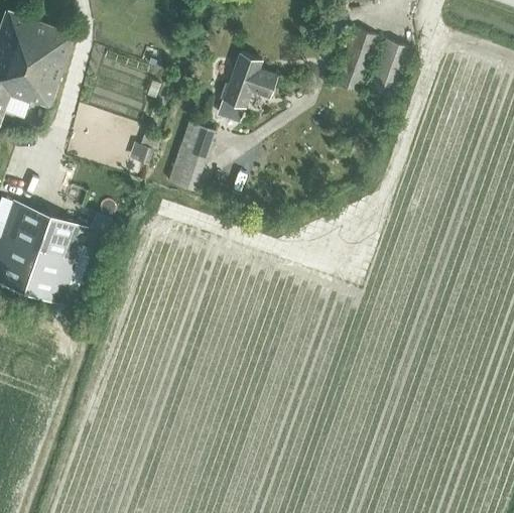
[(6,11),(0,27),(0,124),(10,99),(35,22),(6,11)]
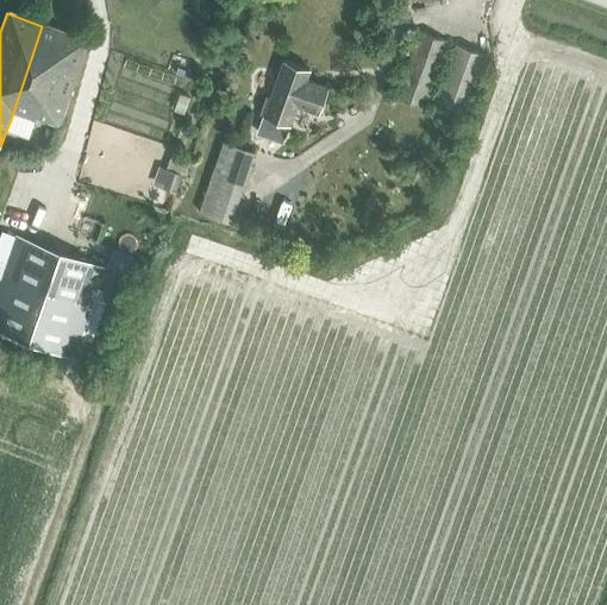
[(42,26),(12,117),(35,124),(36,119),(58,127),(86,42),(42,26)]
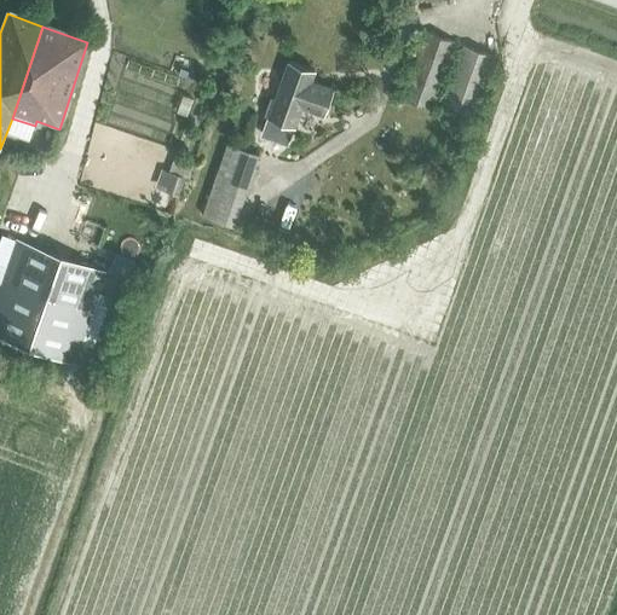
[(402,102),(430,111),(454,46),(425,35),(402,102)]
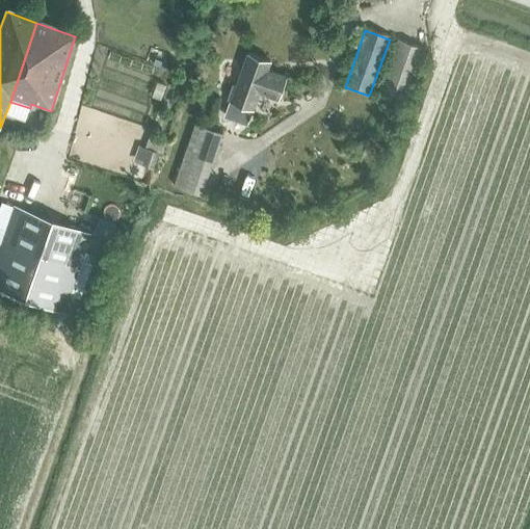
[(379,90),(405,101),(423,51),(396,42),(379,90)]
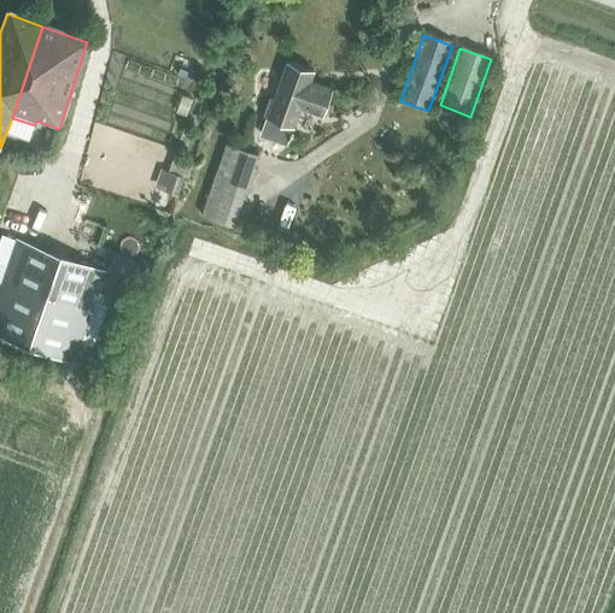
[(274,101),(269,99),(263,117),(293,128),(299,108),(322,117),(331,92),(309,83),(312,74),(286,64),(274,101)]
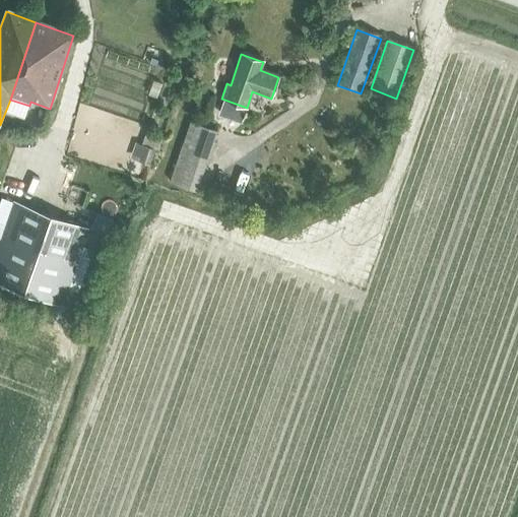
[(170,183),(196,192),(216,132),(190,123),(170,183)]
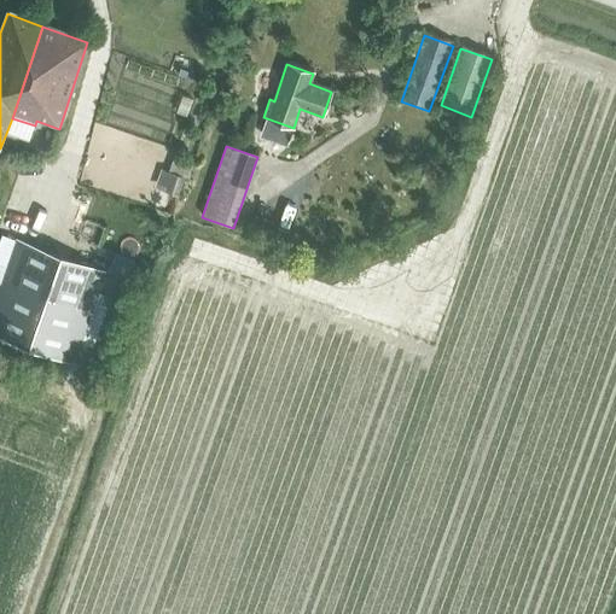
[(163,193),(176,199),(182,181),(169,176),(163,193)]
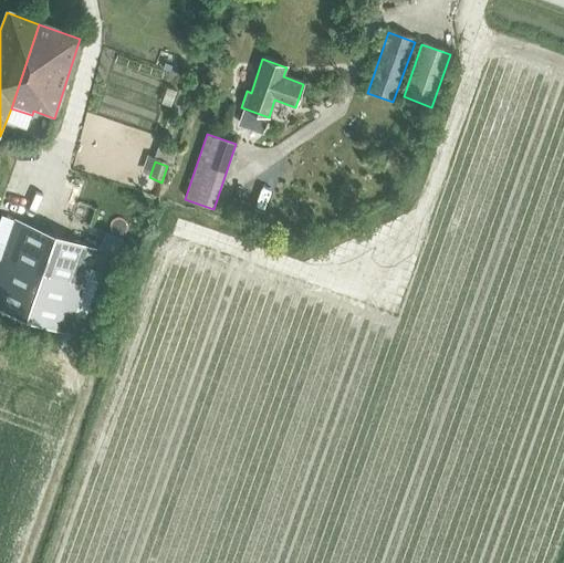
[(0,311),(66,335),(95,251),(13,221),(0,259),(0,311)]
